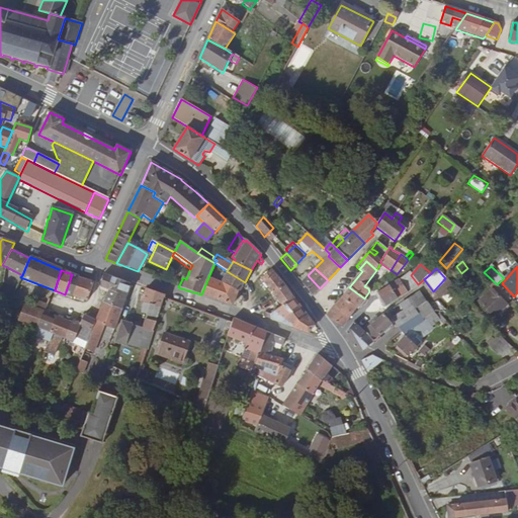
[(282,284),(271,270),(261,279),(271,292),(282,284)]
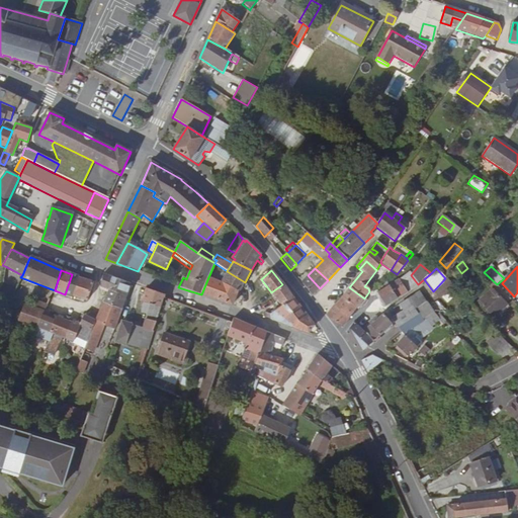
[(239,291),(245,282),(227,271),(220,282),(238,290),(239,291)]
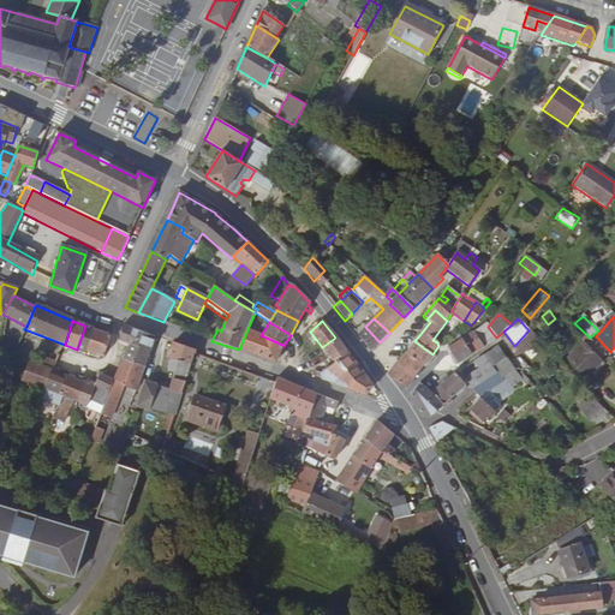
[(363,324),(354,333),(357,335),(365,327),(363,324)]
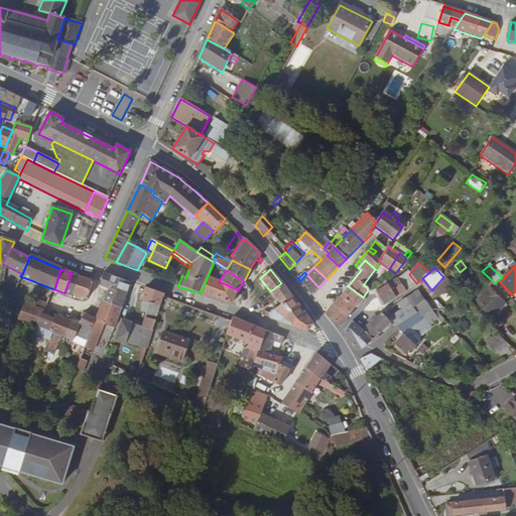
[(65,293),(72,295),(78,276),(78,275),(72,273),(65,293)]
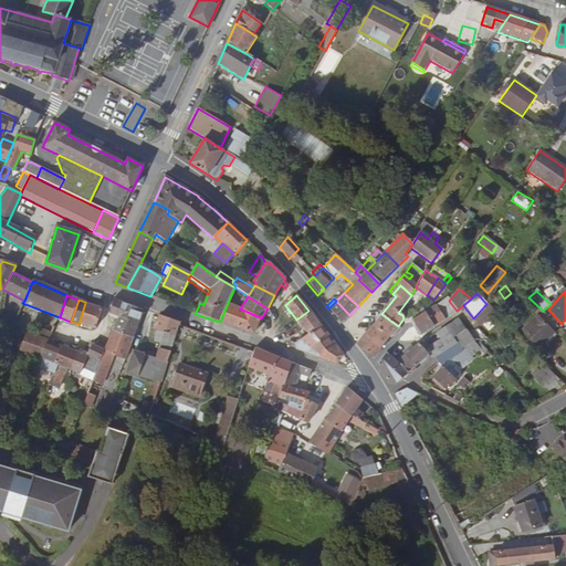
[(118,317),(125,304),(113,300),(109,314),(118,317)]
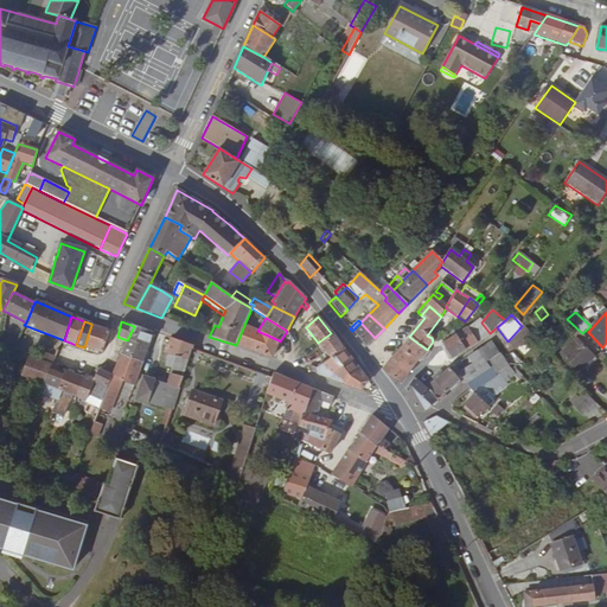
[(352,331),(365,347),(375,338),(360,323),(352,331)]
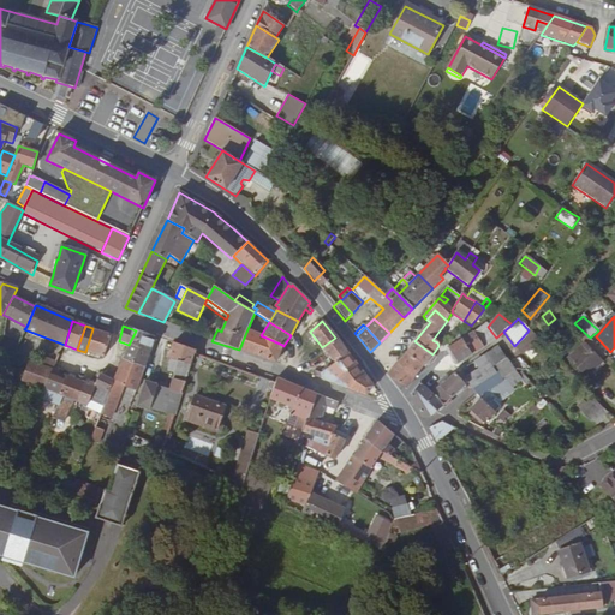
[(103,358),(111,335),(93,329),(85,352),(103,358)]
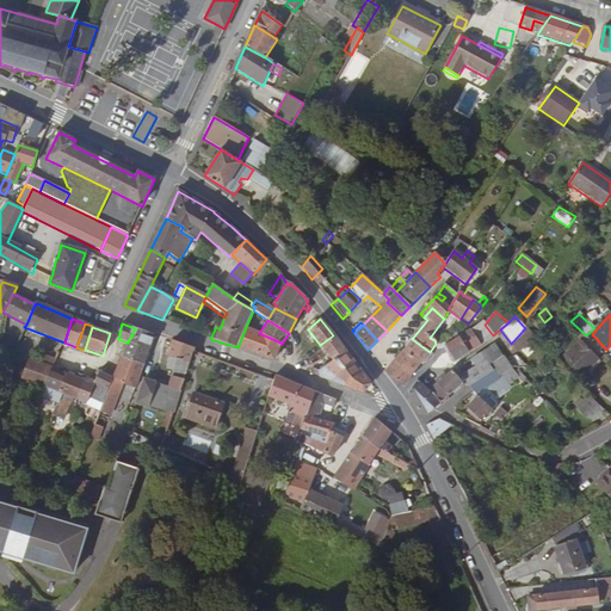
[(273,360),(281,343),(259,333),(246,327),(238,347),(273,360)]
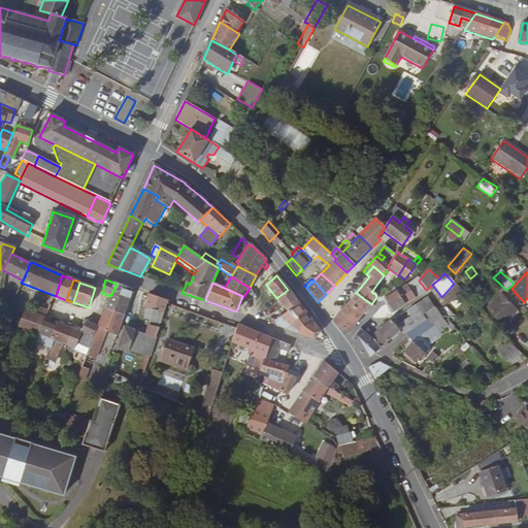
[(501,295),(505,291),(497,283),(493,288),(500,296),(501,295)]
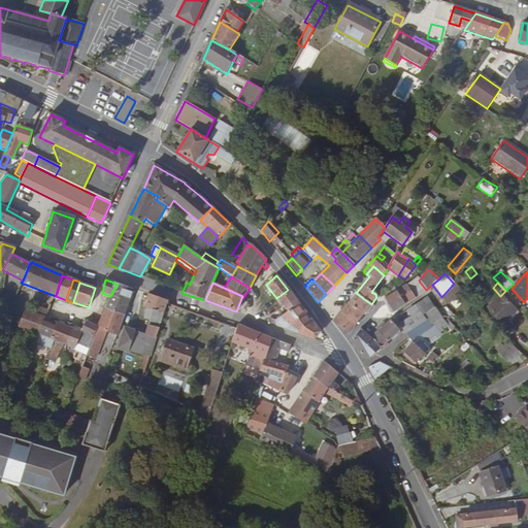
[(129,303),(133,290),(117,284),(110,296),(129,303)]
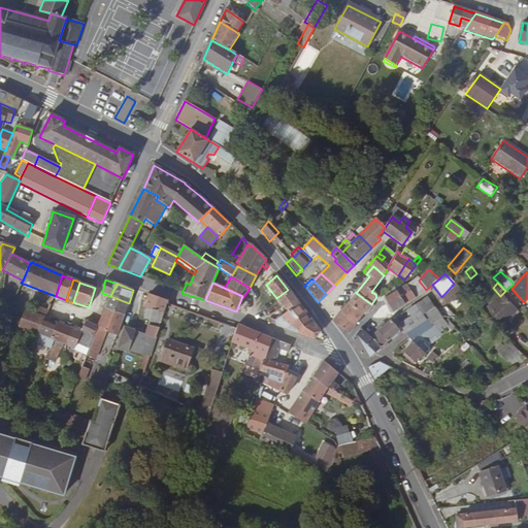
[(449,305),(462,293),(454,284),(441,297),(449,305)]
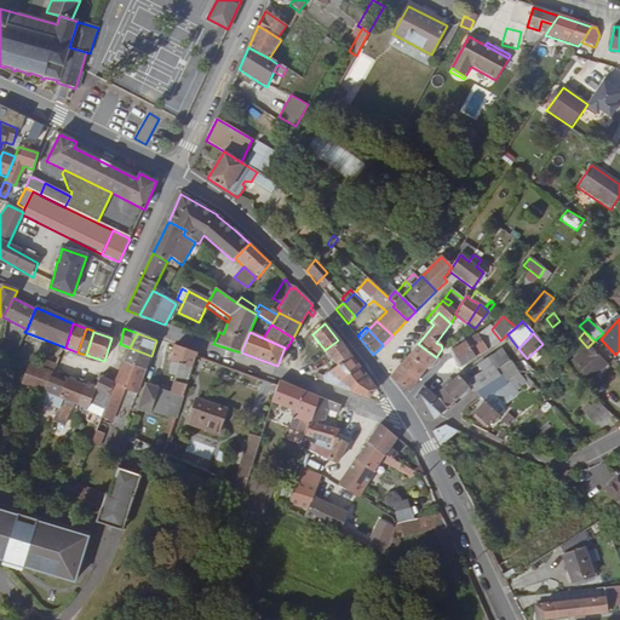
[(477,357),(488,351),(477,334),(468,342),(477,357)]
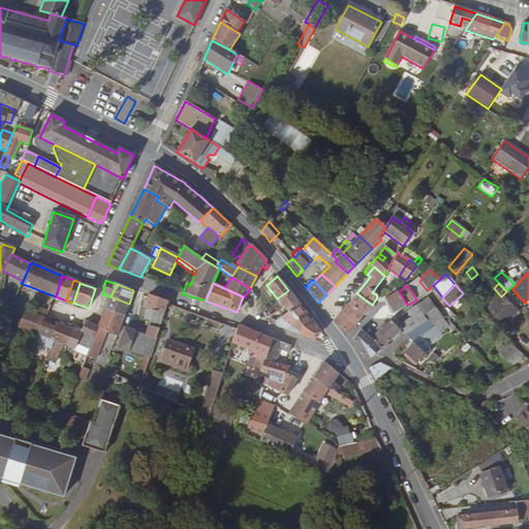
[(288,290),(277,299),(287,313),(300,304),(288,290)]
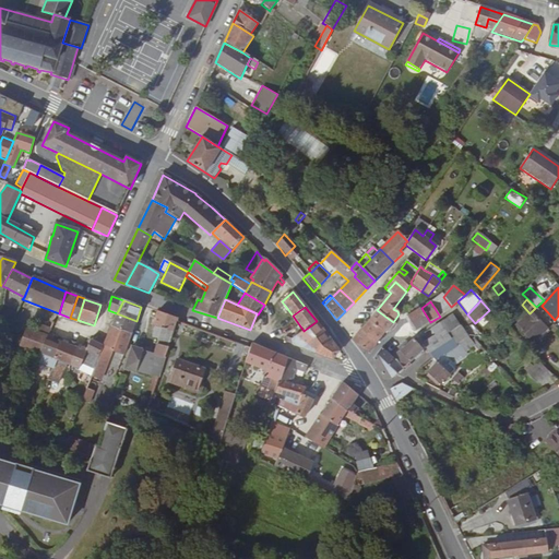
[(421,308),(407,317),(416,332),(430,322),(421,308)]
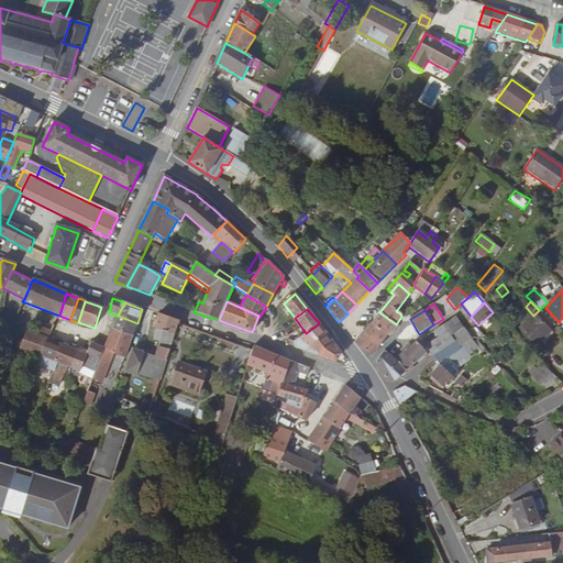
[(549,330),(553,326),(539,310),(534,315),(549,330)]
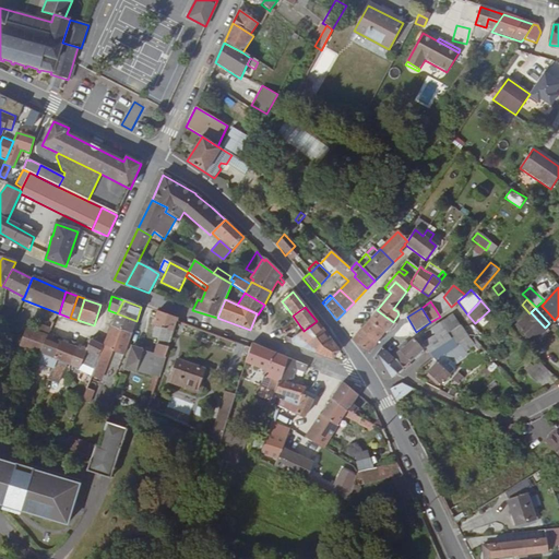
[(369,320),(384,333),(385,332),(393,322),(377,310),(369,320)]
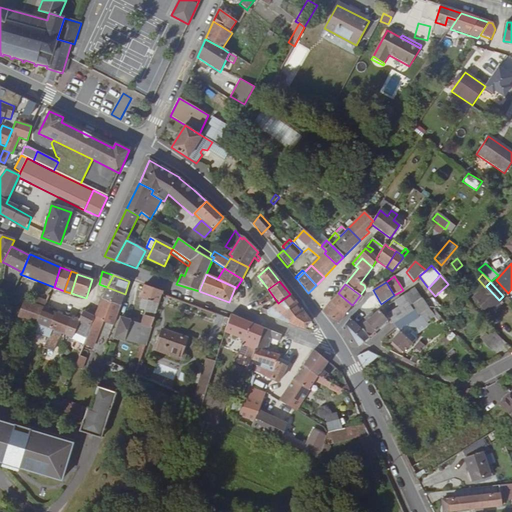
[(501,302),(499,300),(486,286),(485,287),(472,299),(488,315),(501,302)]
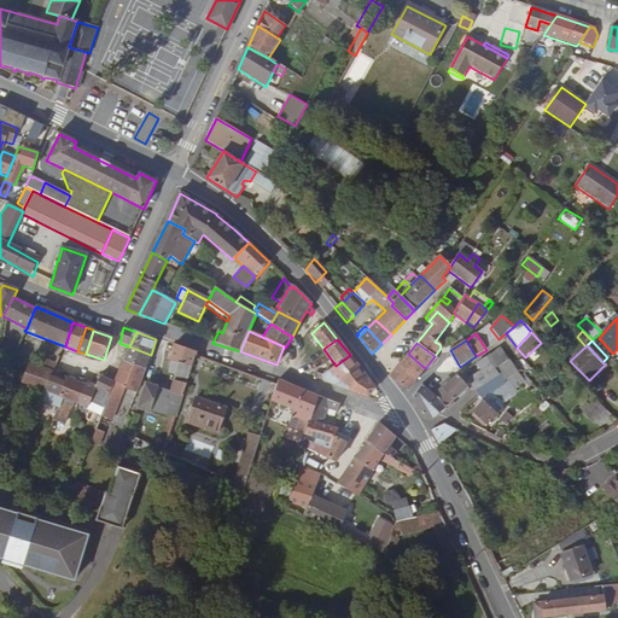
[(145,369),(151,355),(129,347),(118,371),(141,380),(143,377),(135,373),(139,366),(145,369)]
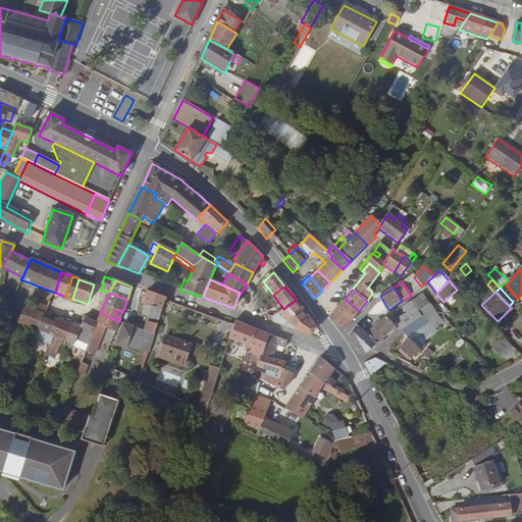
[(161,310),(165,299),(146,293),(142,305),(144,305),(161,310)]
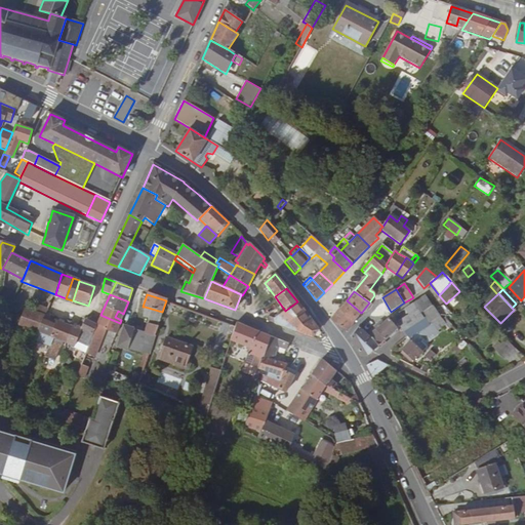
[(420,314),(432,307),(425,296),(413,304),(420,314)]
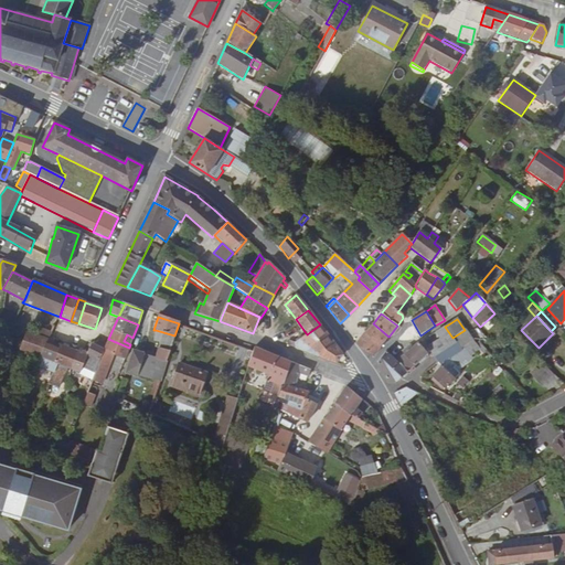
[(365,334),(380,347),(388,337),(373,323),(365,334)]
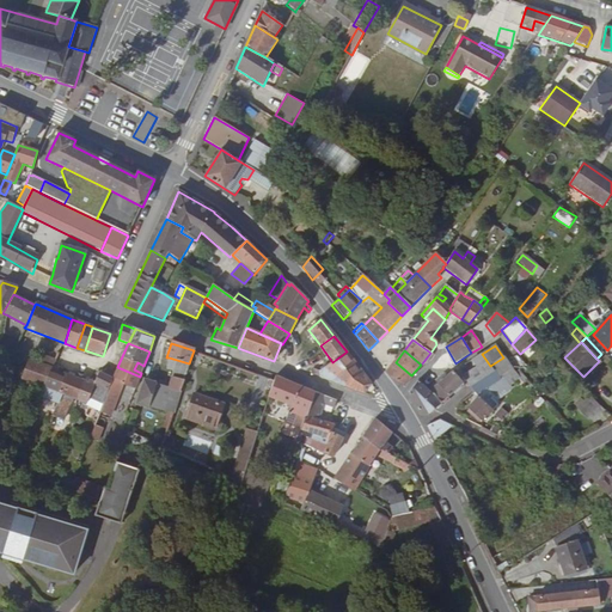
[(347,352),(332,362),(319,372),(314,369),(314,375),(334,384),(355,363),(347,352)]
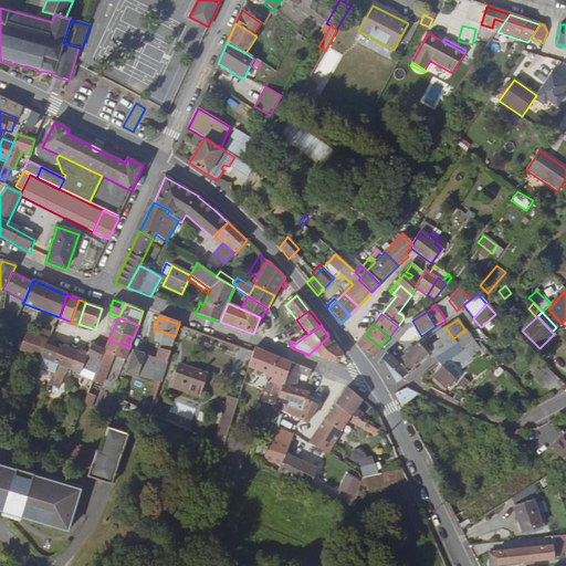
[(398,326),(390,336),(392,337),(400,328),(398,326)]
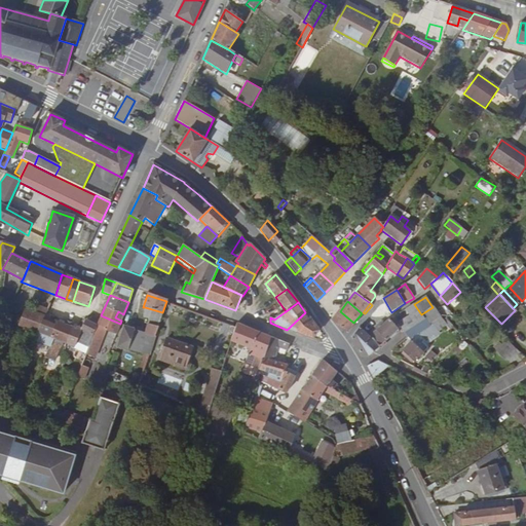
[(398,323),(404,333),(418,324),(425,320),(421,314),(414,304),(405,310),(409,316),(398,323)]
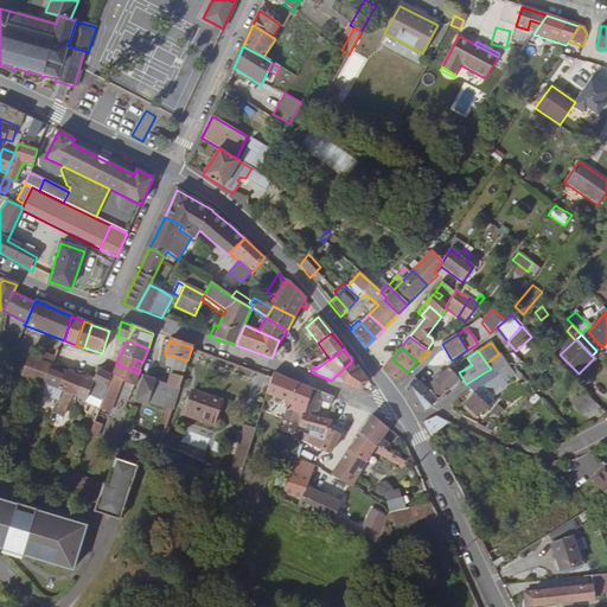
[(51,365),(56,357),(44,353),(40,362),(51,365)]
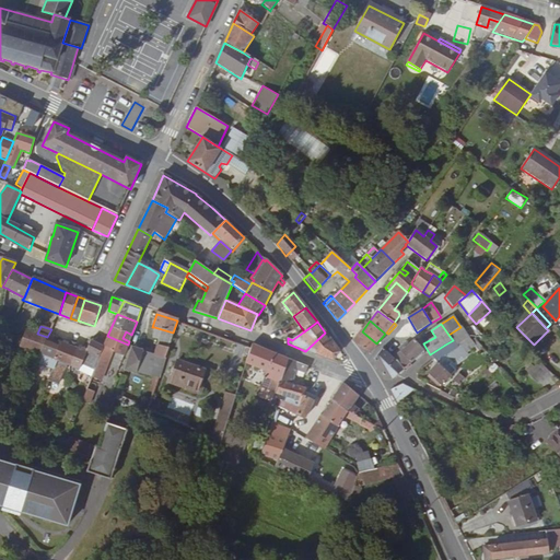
[(168,348),(173,333),(154,327),(152,339),(159,340),(156,346),(168,348)]
